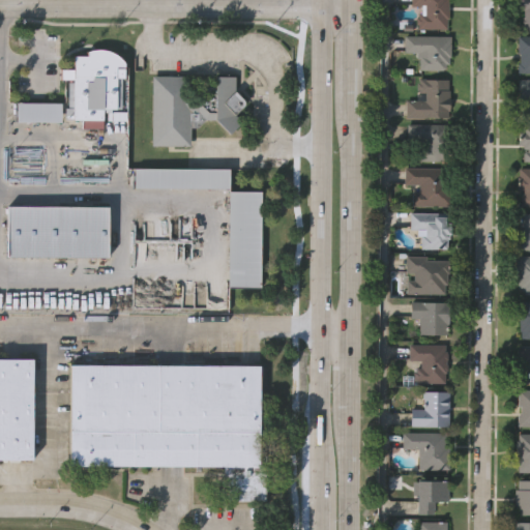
[(447,0),(447,20),(445,20),(445,30),(417,30),(417,15),(421,15),(421,6),(410,6),(410,0),(447,0)]
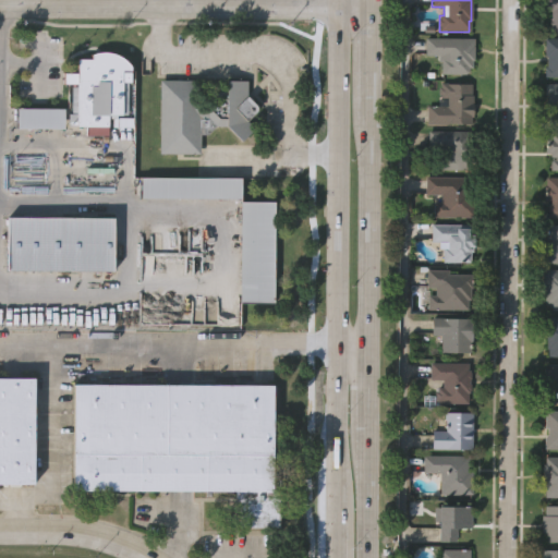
[(557,29),(550,29),(552,5),(548,5),(548,0),(557,0),(557,29)]
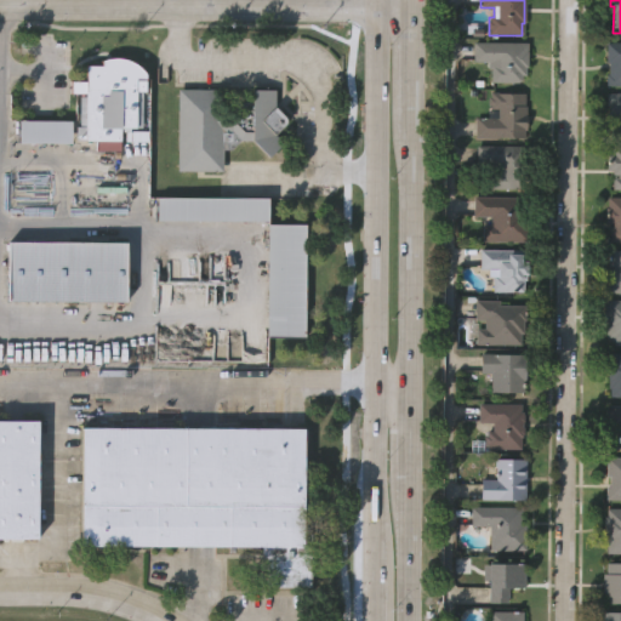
[(528,40),(528,66),(525,66),(525,74),(522,74),(522,78),(518,80),(490,81),(490,63),(494,63),(494,60),(474,60),(474,41),(528,40)]
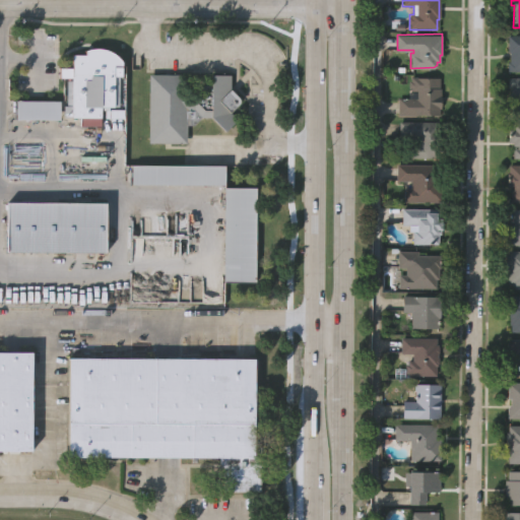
[(519,72),(508,72),(509,54),(507,54),(507,37),(519,37),(519,72)]
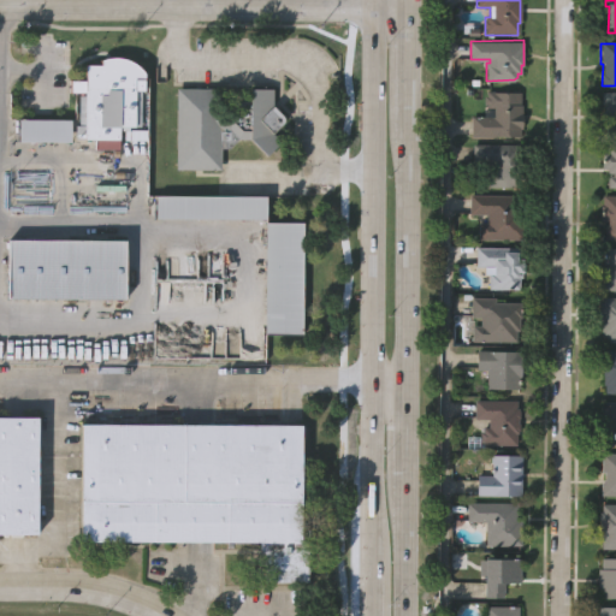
[(86,67),(100,67),(100,61),(106,59),(112,58),(120,59),(126,60),(138,67),(146,77),(147,81),(147,140),(144,140),(144,155),(118,155),(118,142),(76,142),(76,93),(71,93),(71,81),(86,81),(86,67)]
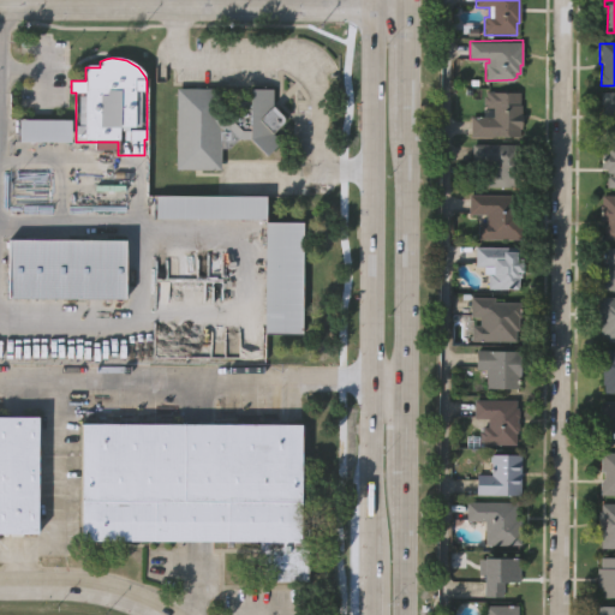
[(175,165),(177,85),(220,87),(220,108),(227,108),(237,99),(248,99),(249,88),(270,88),(270,107),(281,119),(268,132),(278,141),(264,155),(248,137),(236,137),(226,145),(220,145),(220,166),(175,165)]
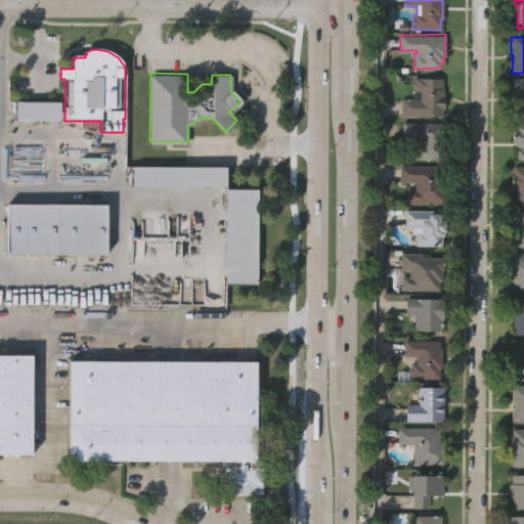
[(443,79),(442,116),(402,116),(402,99),(413,99),(413,79),(443,79)]
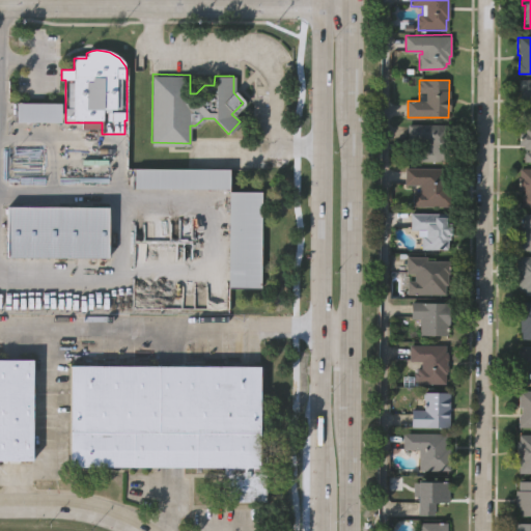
[(530,118),(523,118),(523,110),(521,110),(521,90),(519,90),(520,80),(530,80),(530,118)]
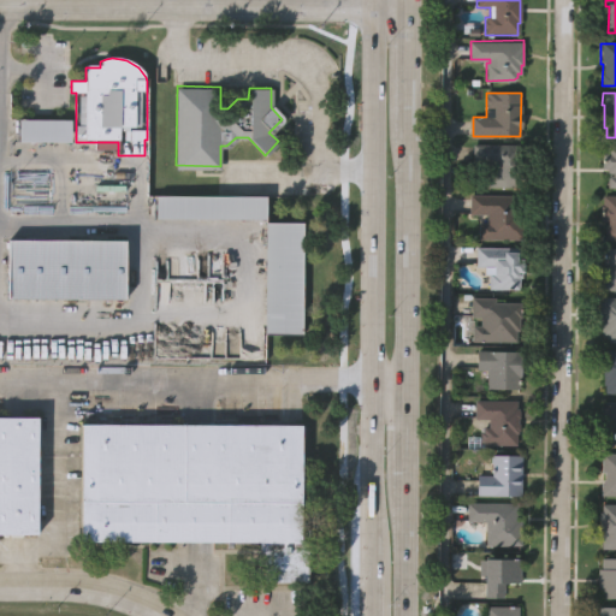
[(19,119),(71,119),(71,141),(19,141),(19,119)]
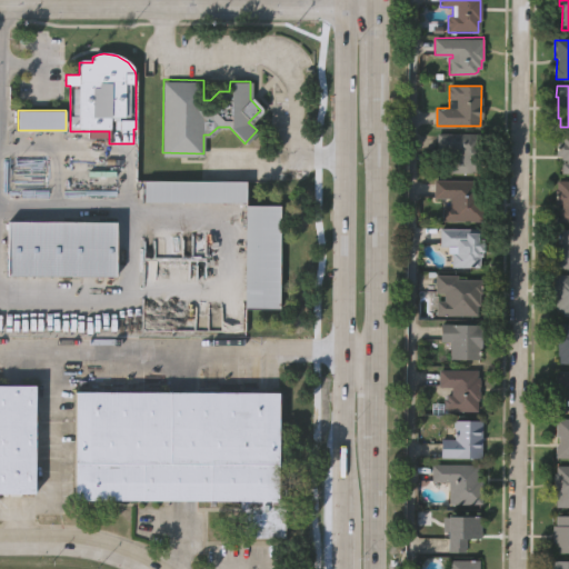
[(568,172),(561,172),(561,161),(566,161),(566,159),(560,159),(560,155),(557,155),(557,140),(560,140),(560,132),(568,132),(568,172)]
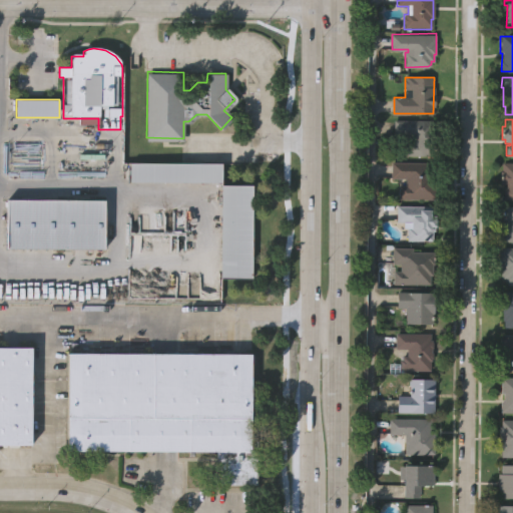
[(434,120),(434,127),(436,127),(436,149),(434,149),(434,156),(406,156),(406,141),(412,141),(412,137),(394,137),(394,120),(434,120)]
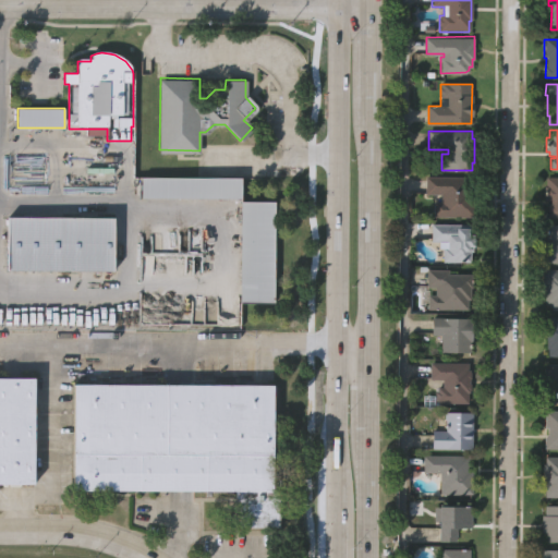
[(141,176),(241,177),(241,197),(141,196),(141,176)]
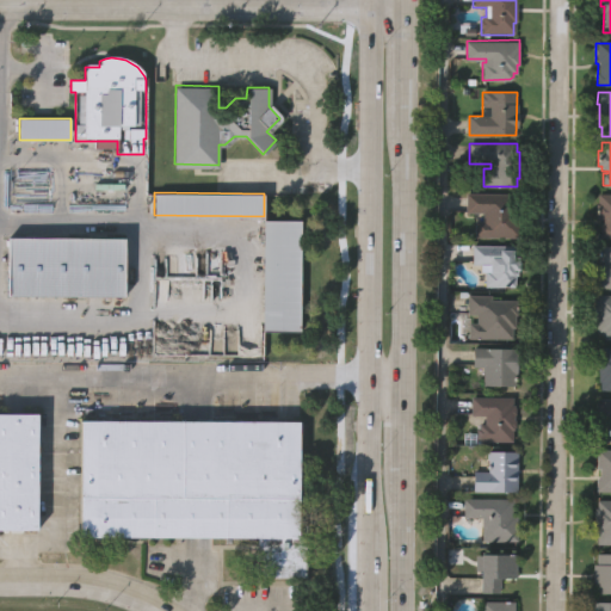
[(518,235),(474,235),(474,220),(482,220),(482,210),(466,210),(466,192),(513,193),(513,208),(516,208),(516,216),(518,216),(518,235)]
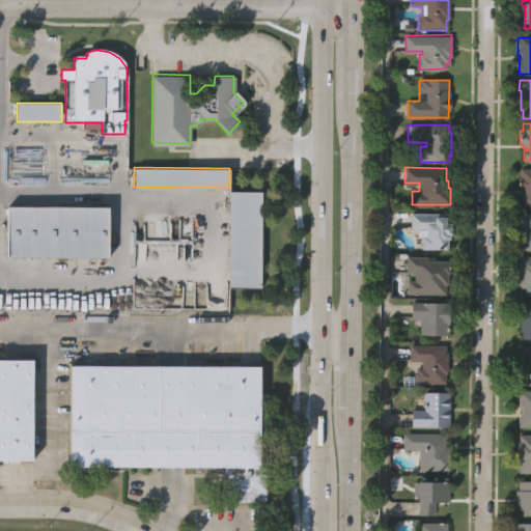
[(530,206),(522,206),(522,191),(520,191),(520,168),(530,168),(530,206)]
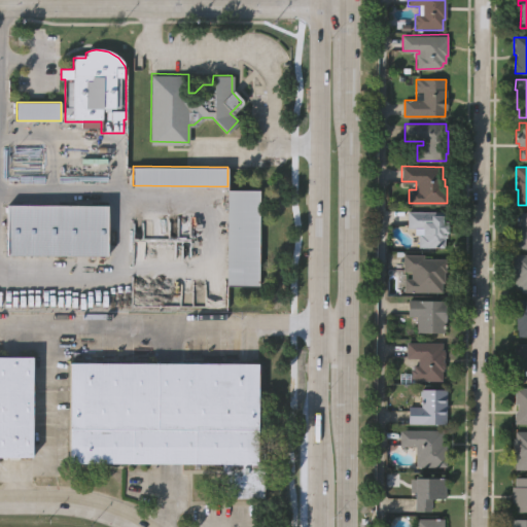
[(227,188),(259,188),(258,283),(226,283),(227,188)]
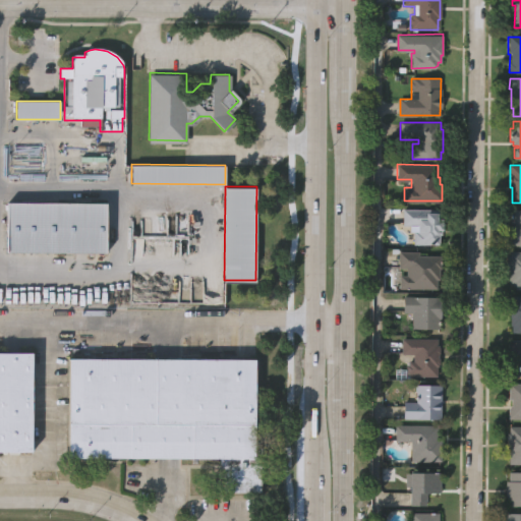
[(7,201),(105,200),(104,252),(6,251),(7,201)]
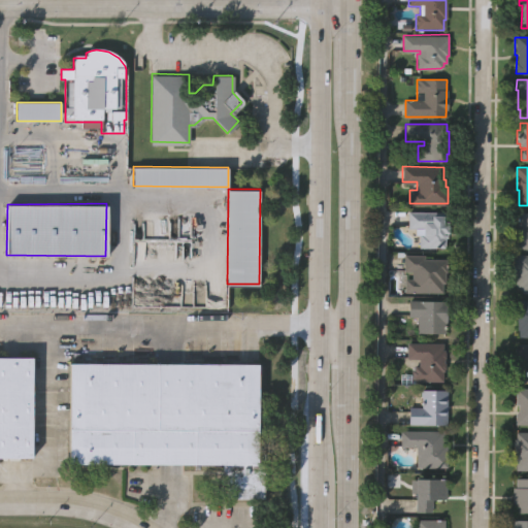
[(447,211),(448,238),(446,238),(446,249),(420,249),(419,234),(422,234),(421,229),(408,229),(407,212),(447,211)]
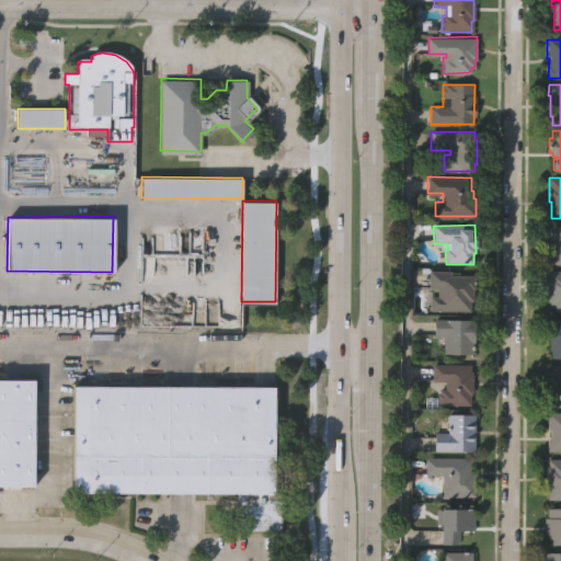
[(560,264),(547,264),(548,242),(554,242),(554,240),(550,240),(550,226),(560,226),(560,264)]
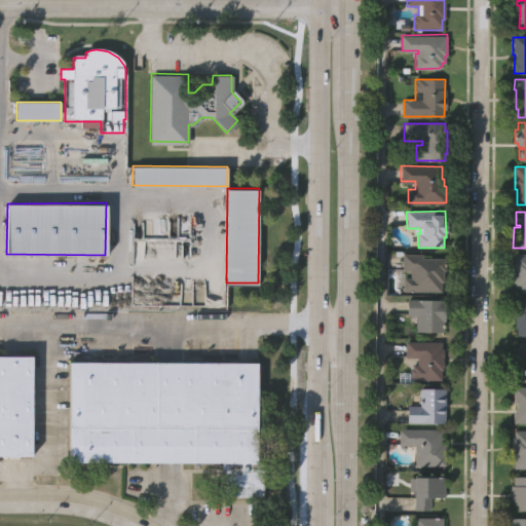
[(441,292),(404,292),(404,278),(411,278),(411,271),(404,271),(404,255),(423,255),(423,259),(444,259),(444,283),(441,283),(441,292)]
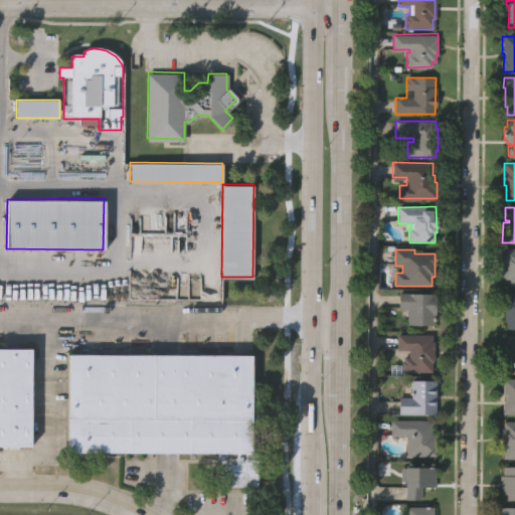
[(514,286),(507,286),(507,281),(504,281),(504,274),(502,274),(502,253),(503,253),(504,249),(514,249),(514,286)]
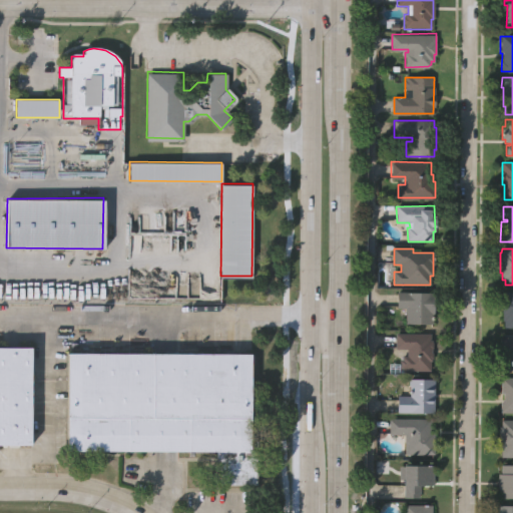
[(434,293),(434,315),(432,315),(432,323),(405,323),(405,308),(397,308),(397,292),(434,293)]
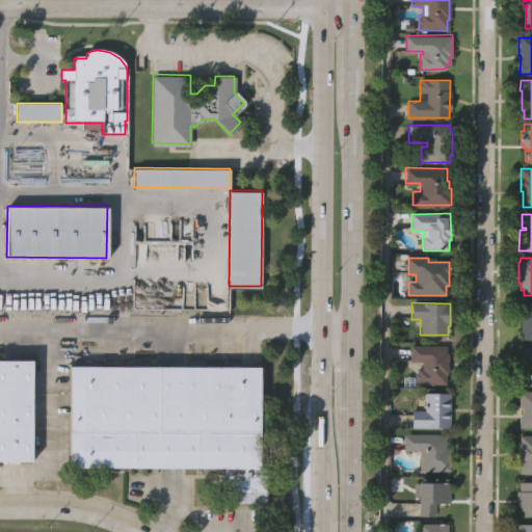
[(531,339),(523,339),(523,326),(521,326),(521,309),(523,309),(523,303),(531,303),(531,339)]
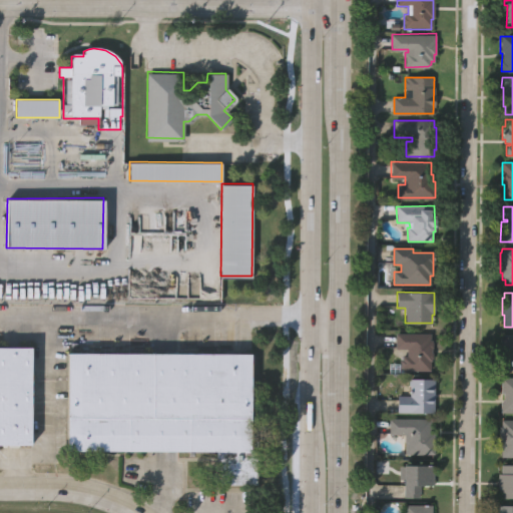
[(430,333),(430,340),(432,340),(433,360),(430,360),(431,371),(402,371),(402,356),(406,356),(406,349),(396,349),(396,334),(430,333)]
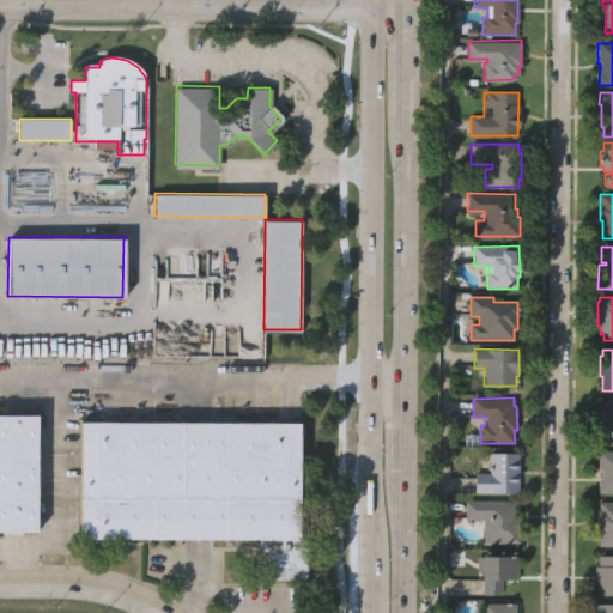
[(612,442),(599,442),(599,424),(607,424),(607,417),(598,417),(598,400),(612,400),(612,442)]
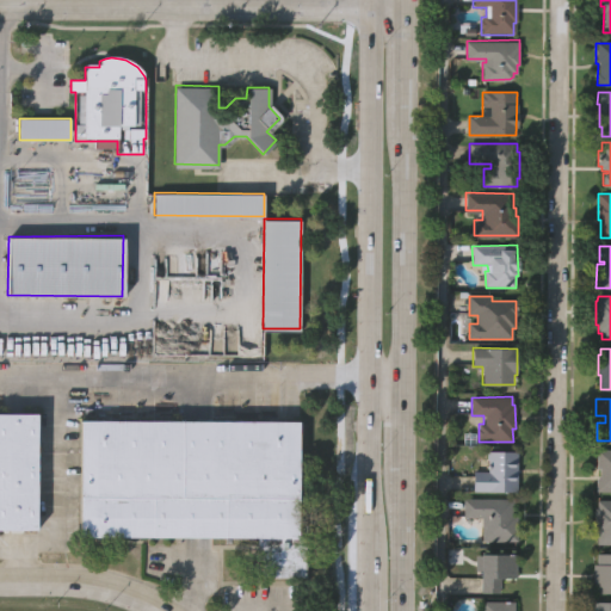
[(0,412),(38,412),(38,528),(0,528),(0,412)]
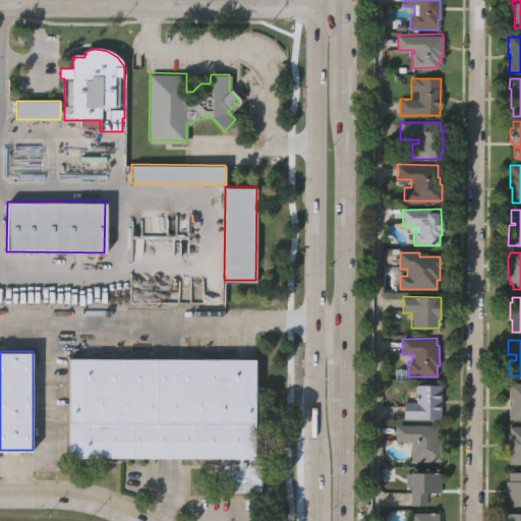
[(254,358),(254,446),(263,446),(263,491),(225,490),(225,457),(69,457),(70,357),(254,358)]
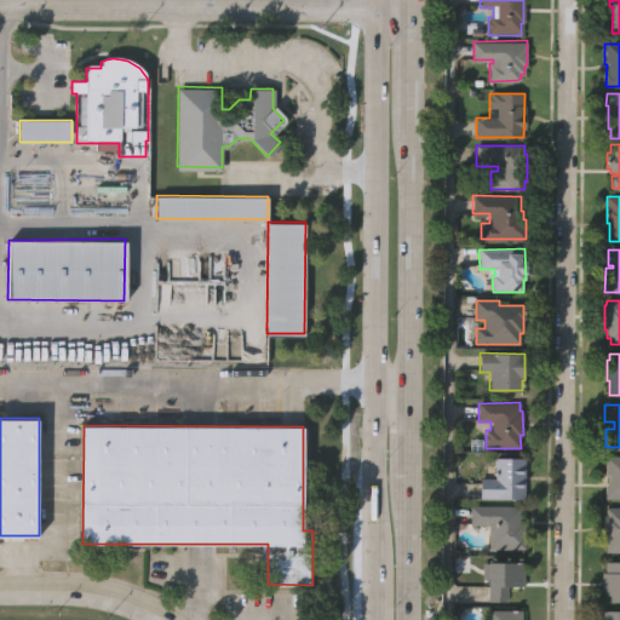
[(619,499),(606,499),(606,486),(609,486),(609,475),(606,475),(606,457),(619,457),(619,499)]
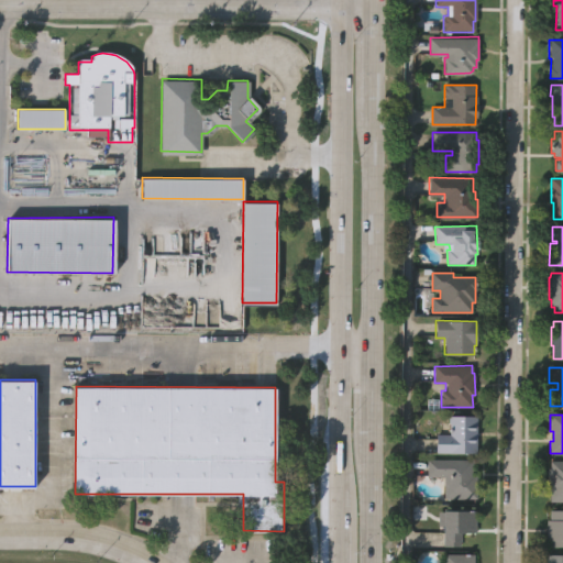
[(477,453),(435,452),(435,434),(450,434),(449,416),(476,416),(477,453)]
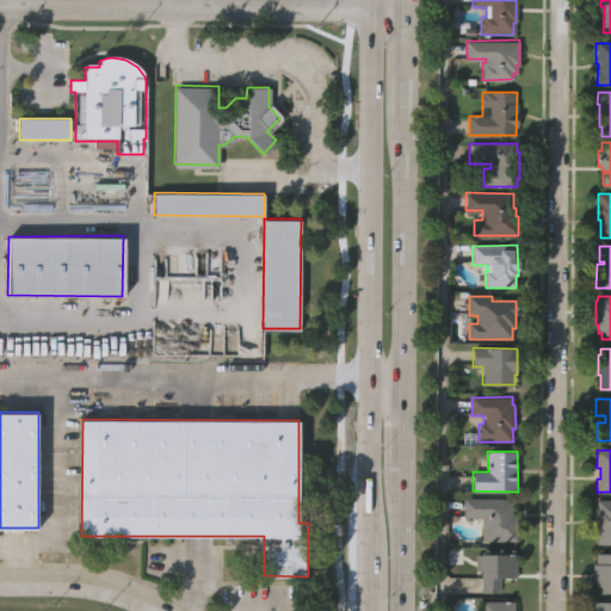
[(513,498),(513,513),(517,513),(517,541),(481,541),(481,516),(463,517),(463,499),(513,498)]
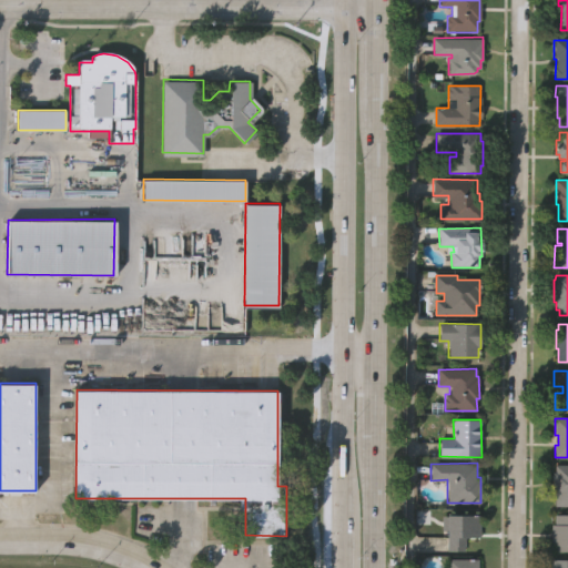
[(567,506),(555,506),(555,494),(553,494),(553,472),(555,472),(555,465),(567,465),(567,506)]
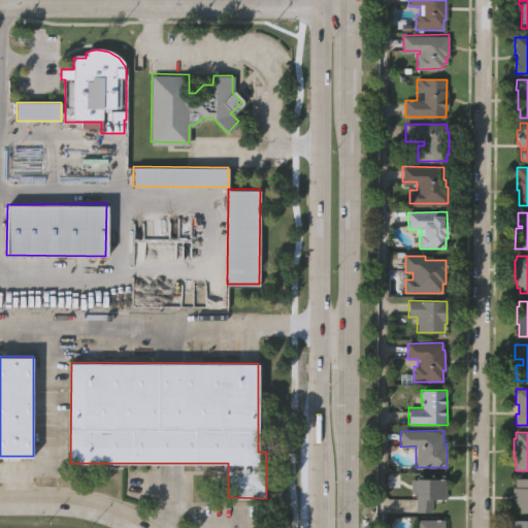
[(446,479),(446,498),(431,498),(431,512),(415,512),(415,493),(409,493),(409,479),(446,479)]
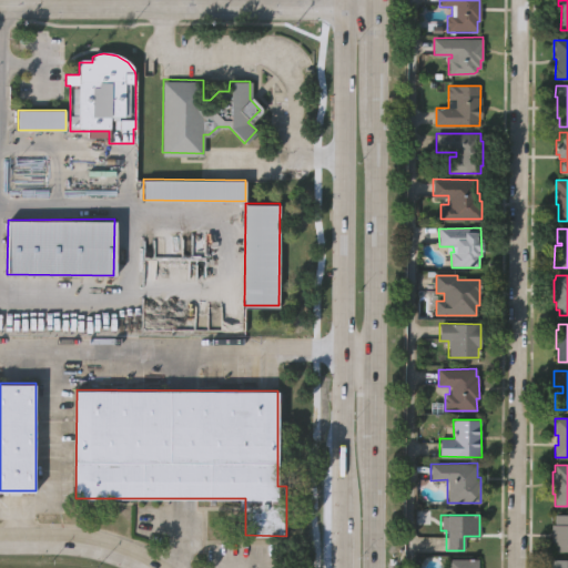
[(567,550),(554,550),(554,544),(550,544),(550,524),(554,524),(554,515),(567,515),(567,550)]
